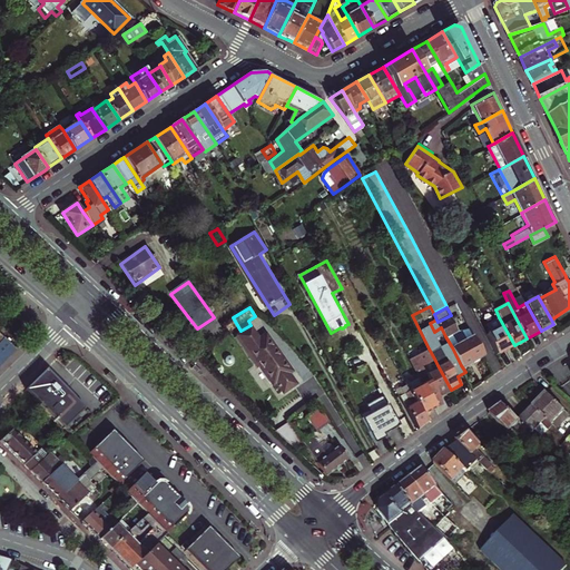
[(459,330),(451,315),(438,322),(441,327),(445,336),(459,330)]
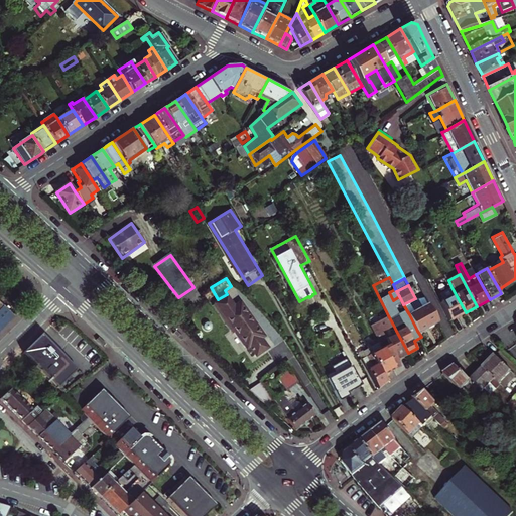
[(194,287),(181,295),(199,318),(210,309),(194,287)]
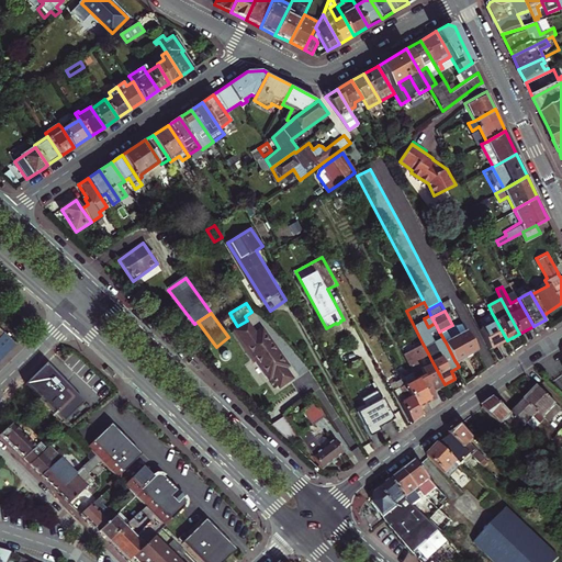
[(480,329),(491,349),(507,340),(492,313),(480,319),(484,327),(480,329)]
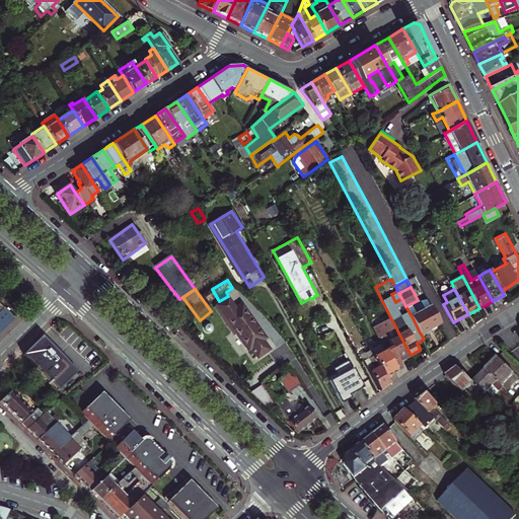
[(236,309),(228,298),(216,307),(249,351),(252,349),(257,357),(261,357),(271,350),(264,341),(267,338),(255,322),(253,323),(250,318),(251,317),(242,304),(236,309)]
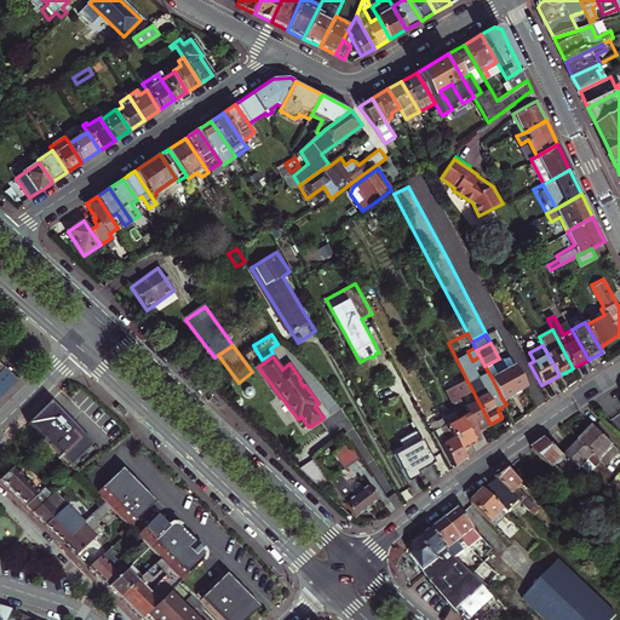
[(511,356),(499,359),(484,366),(492,378),(516,365),(511,356)]
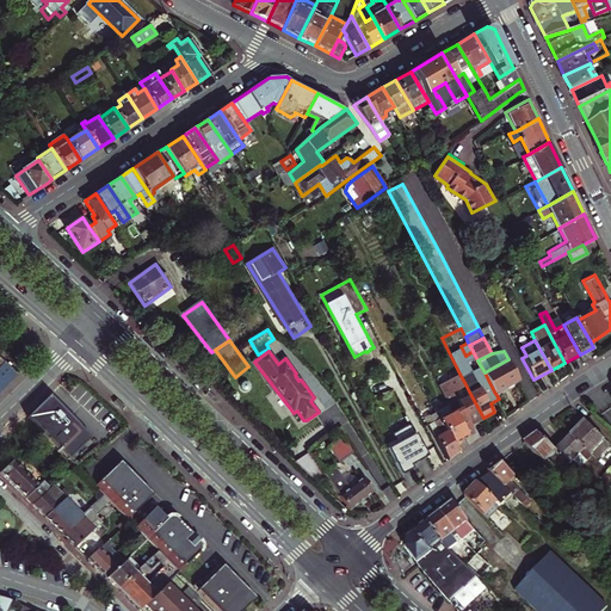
[(0,393),(18,375),(0,357),(0,393)]
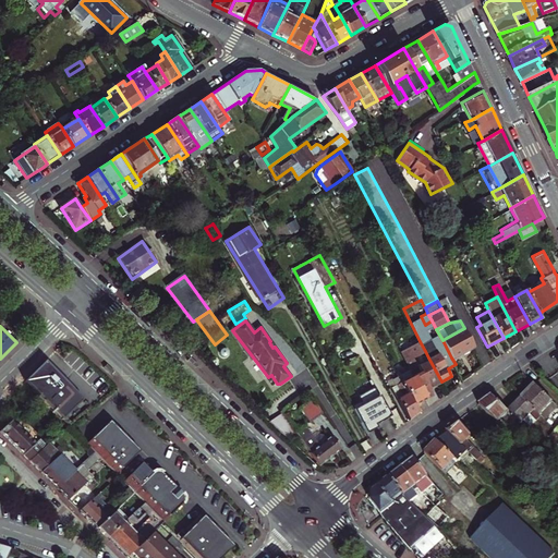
[(451,358),(473,347),(464,328),(443,340),(451,358)]
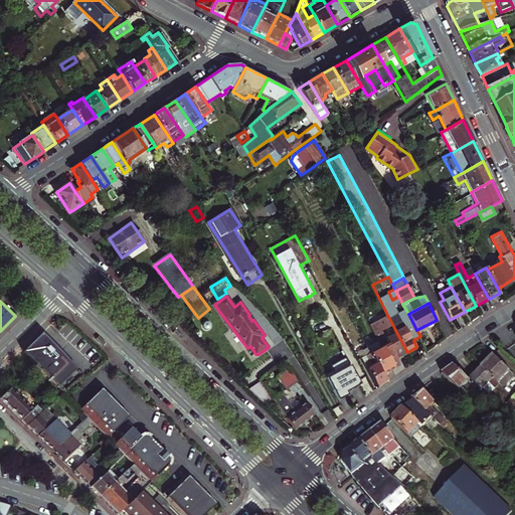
[(392,324),(387,315),(371,324),(381,343),(387,339),(389,343),(382,346),(393,366),(400,362),(398,357),(407,352),(395,330),(386,334),(383,329),(392,324)]
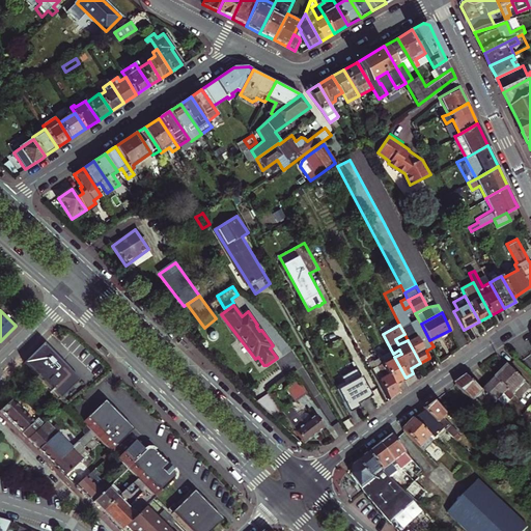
[(86,387),(46,343),(26,363),(64,403),(86,387)]
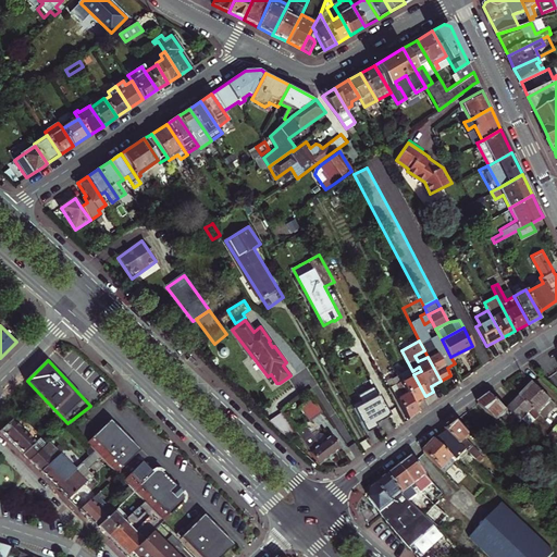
[(391,386),(409,420),(419,412),(415,404),(401,381),(398,374),(393,378),(396,384),(391,386)]
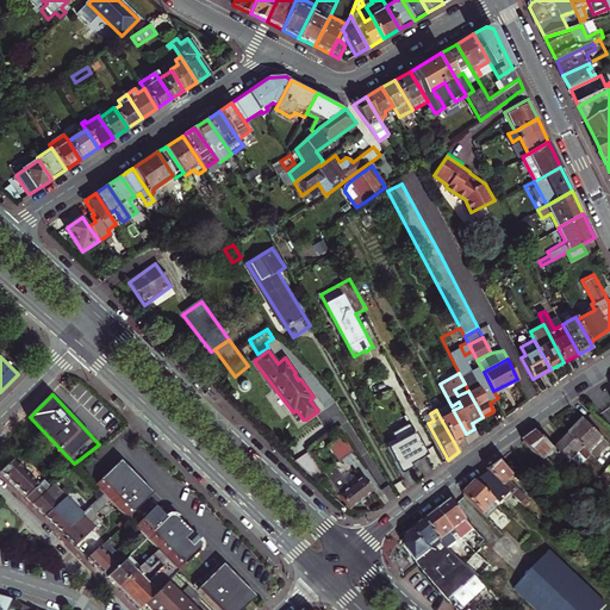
[(467,435),(466,434),(453,410),(440,417),(454,442),(467,435)]
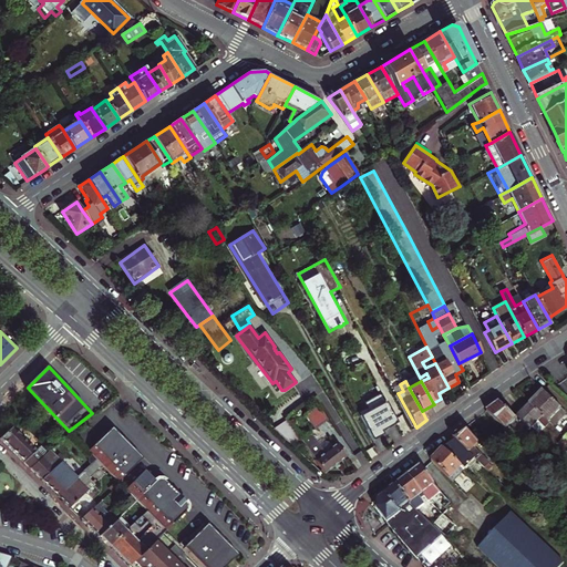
[(369,401),(385,431),(388,429),(389,430),(400,423),(379,387),(377,388),(380,394),(369,401)]
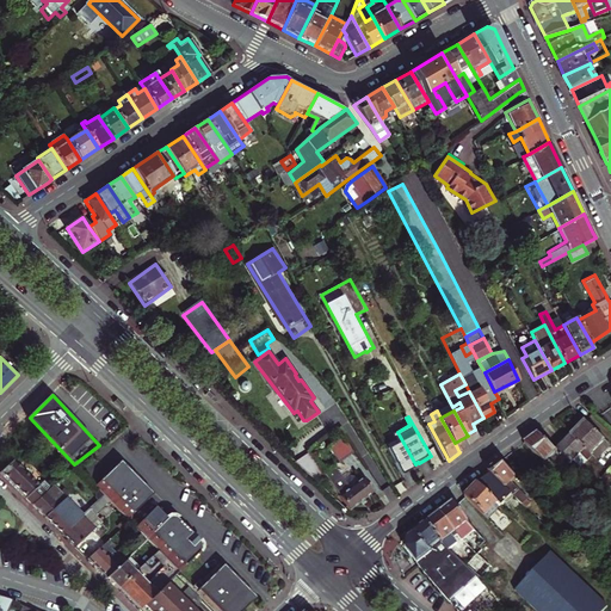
[(584,421),(571,436),(592,455),(605,440),(584,421)]
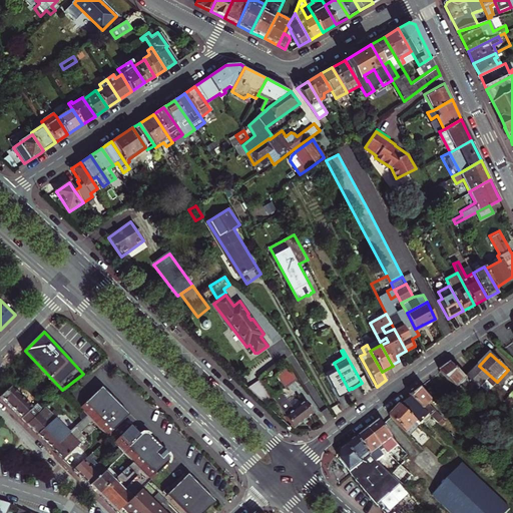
[(325,374),(339,399),(349,394),(347,390),(349,390),(334,363),(332,365),(334,369),(325,374)]
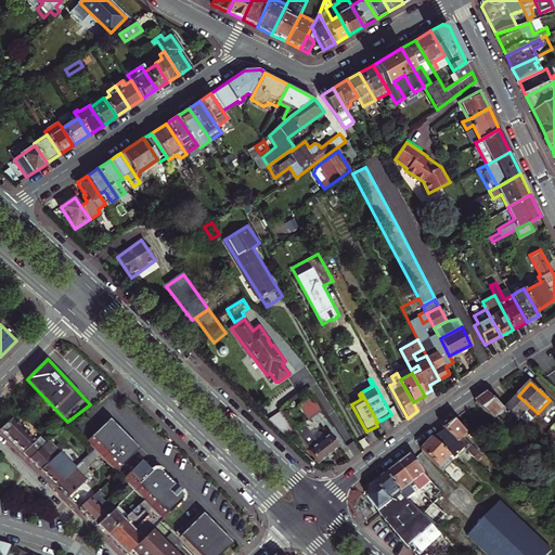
[(492,394),(478,402),(491,425),(505,416),(492,394)]
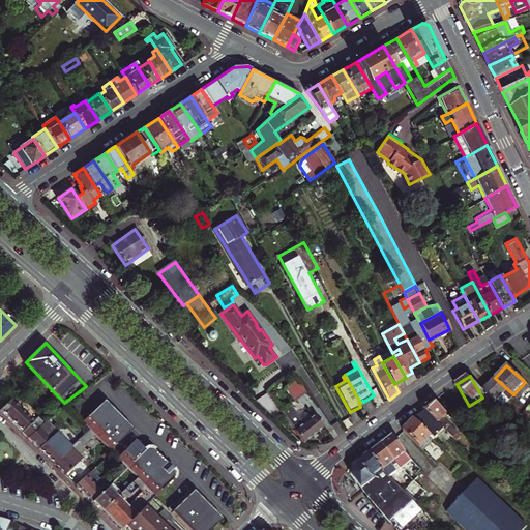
[(482,390),(492,399),(502,409),(514,395),(513,394),(495,378),(482,390)]
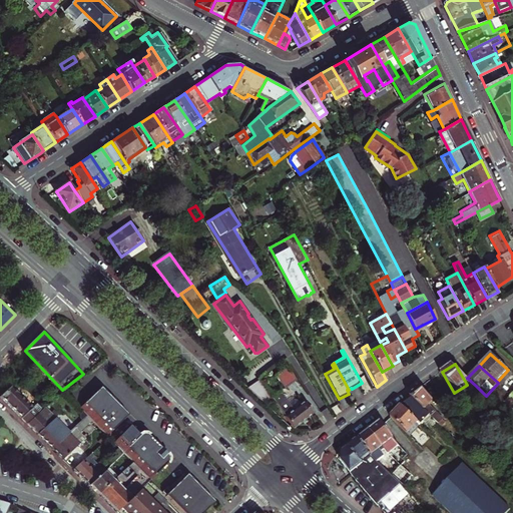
[(289,368),(278,376),(287,388),(298,380),(289,368)]
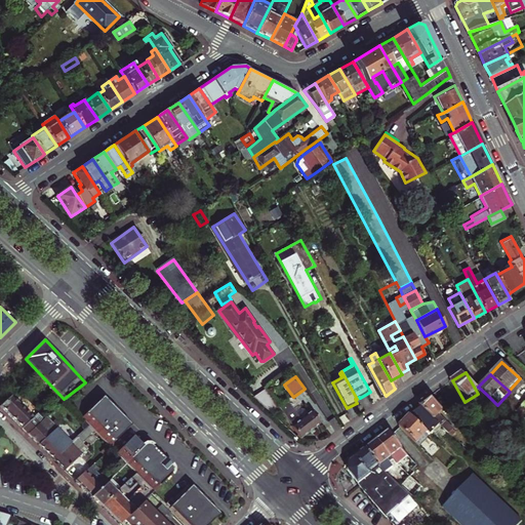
[(524,384),(520,378),(509,391),(510,392),(513,395),(524,384)]
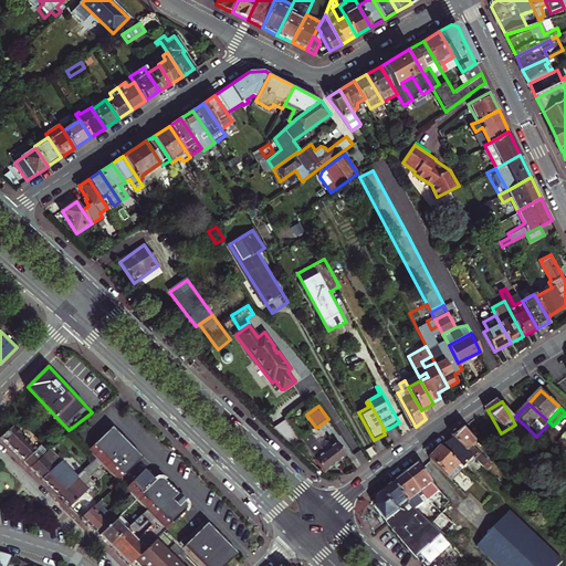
[(37,449),(13,426),(1,439),(31,467),(46,451),(40,444),(37,449)]
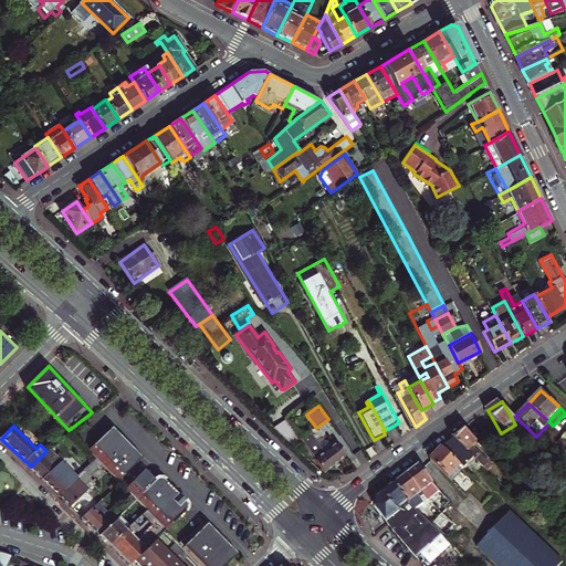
[(140,457),(109,426),(86,450),(95,458),(100,463),(104,467),(107,470),(117,480),(140,457)]
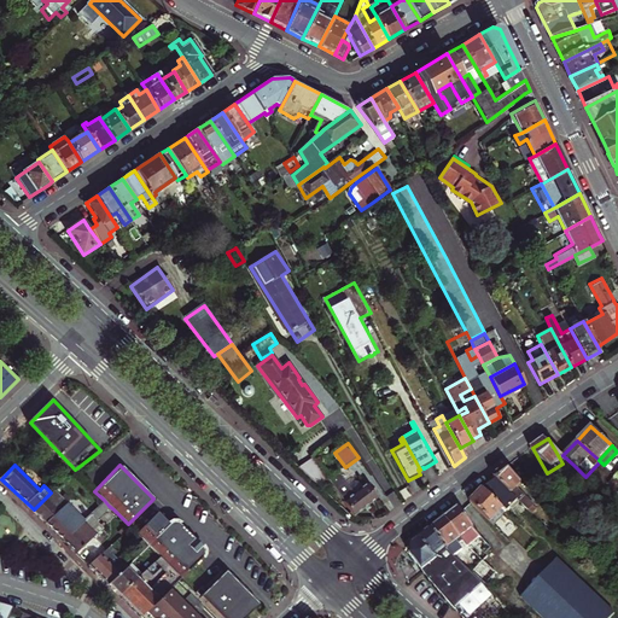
[(522,482),(506,467),(493,476),(495,477),(518,500),(528,509),(532,503),(516,488),(522,482)]
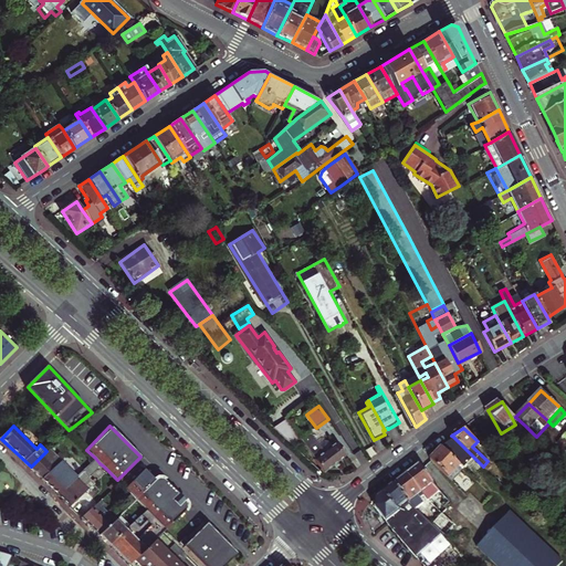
[(325,451),(311,431),(302,438),(326,472),(347,456),(338,442),(325,451)]
